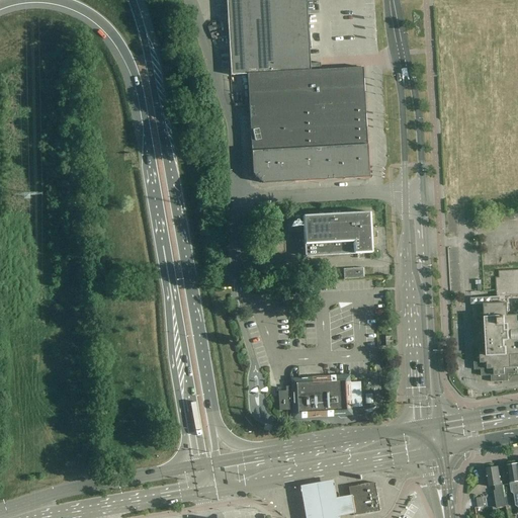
[(248,75),(249,105),(253,174),(263,183),(264,183),(369,177),(363,68),(350,69),(350,68),(321,70),(321,63),(311,64),(307,0),(227,0),(231,76),(248,75)]
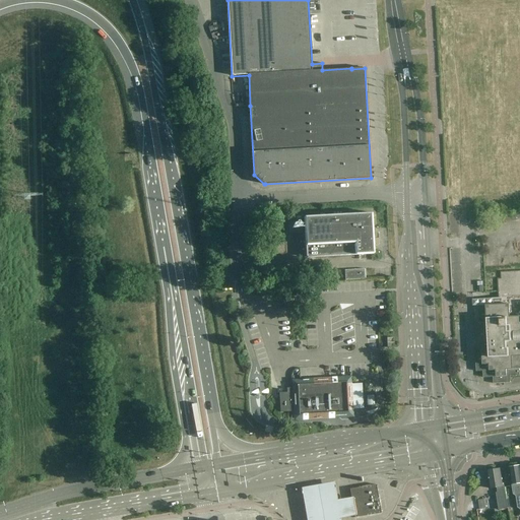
[(360,260),(364,260),(365,260),(365,255),(373,255),(374,253),(372,213),(371,213),(325,215),(305,216),(304,217),(306,257),(307,258),(325,257),(359,255),(360,260)]
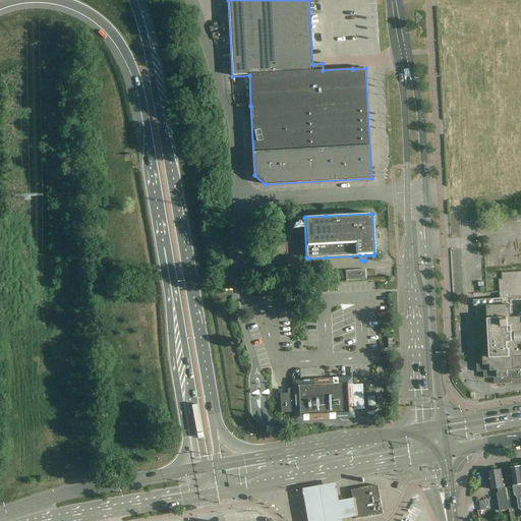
[(364,270),(346,271),(345,271),(346,281),(365,280),(366,280),(365,270),(364,270)]
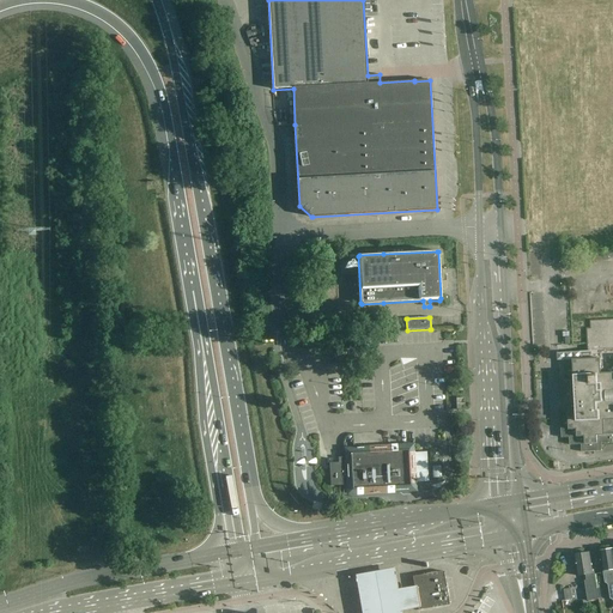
[(558,360),(574,360),(574,368),(566,368),(566,377),(574,376),(576,413),(569,414),(569,422),(562,423),(563,438),(570,437),(570,445),(586,444),(586,453),(599,451),(598,444),(612,442),(612,441),(612,435),(612,319),(590,321),(590,328),(587,328),(588,352),(557,353),(558,360)]
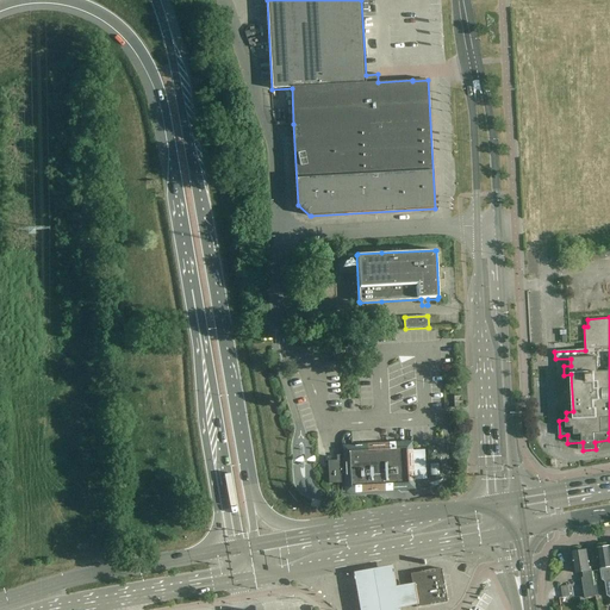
[(394,400),(396,409),(405,408),(404,399),(394,400)]
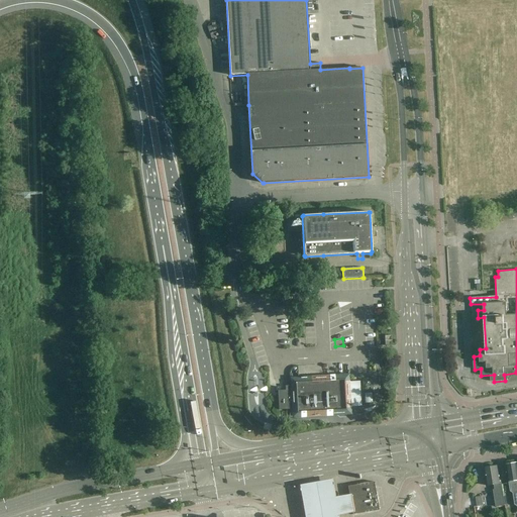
[(320,380),(294,381),(294,388),(295,402),(296,414),(347,411),(347,408),(360,407),(359,382),(346,382),(346,379),(335,379),(335,377),(320,378),(320,380)]
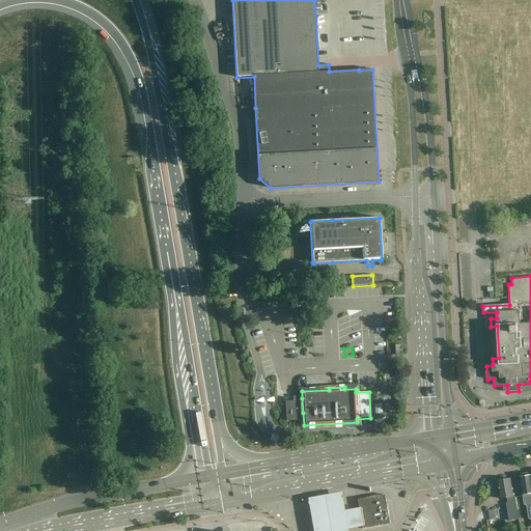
[(294,401),(285,401),(286,421),(298,420),(298,413),(303,413),(302,398),(300,398),(297,396),(294,396),(294,401)]
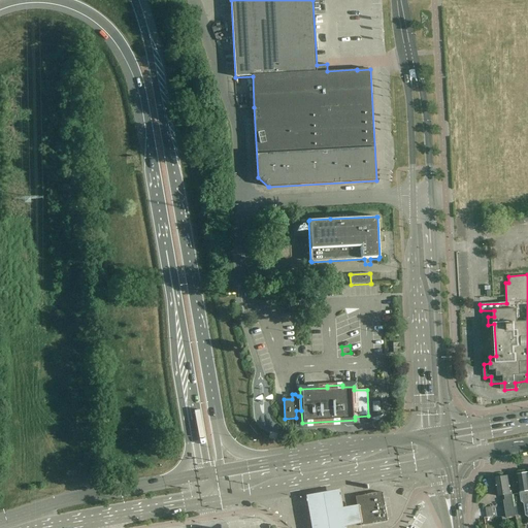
[(527,509),(527,472),(525,473),(523,472),(520,473),(519,474),(518,474),(520,492),(526,491),(527,496),(524,497),(527,510),(527,509)]
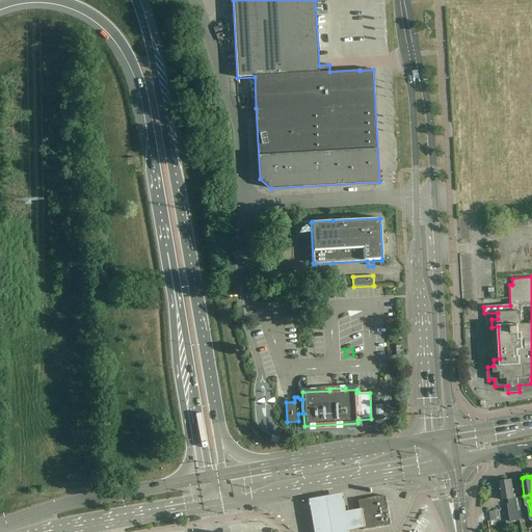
[(520,520),(519,509),(517,502),(515,502),(514,498),(515,498),(512,480),(506,481),(505,480),(502,480),(501,482),(499,482),(502,500),(509,499),(510,504),(507,504),(510,522),(520,520)]
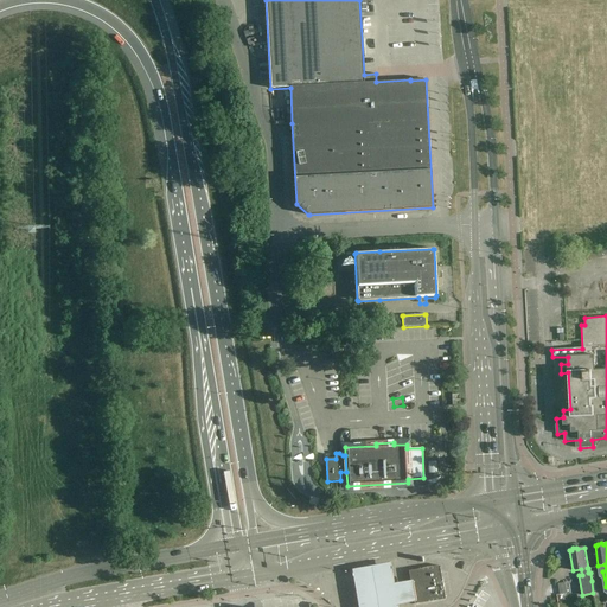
[(415,604),(410,581),(401,583),(395,583),(394,577),(391,563),(352,569),(355,586),(358,606),(398,606),(401,606),(415,604)]
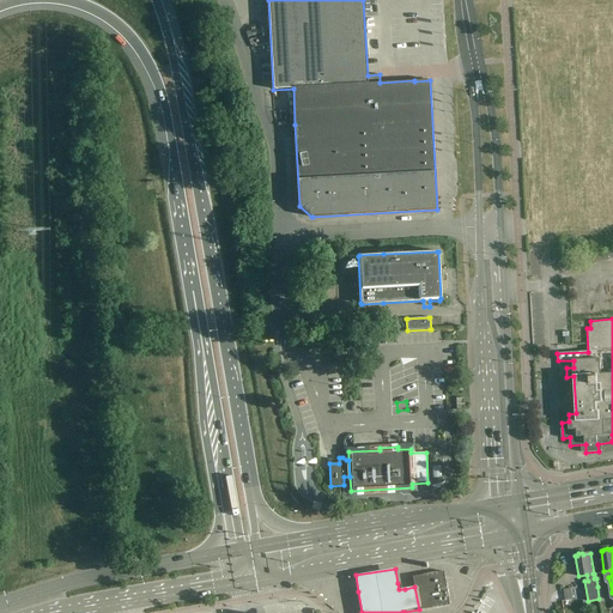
[(449,605),(445,582),(443,571),(413,577),(414,587),(419,610),(419,611),(449,605)]
